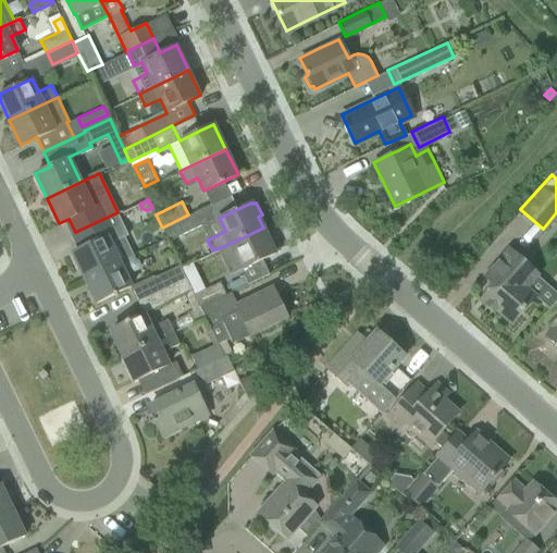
[(188,214),(162,228),(168,238),(218,216),(212,204),(188,214)]
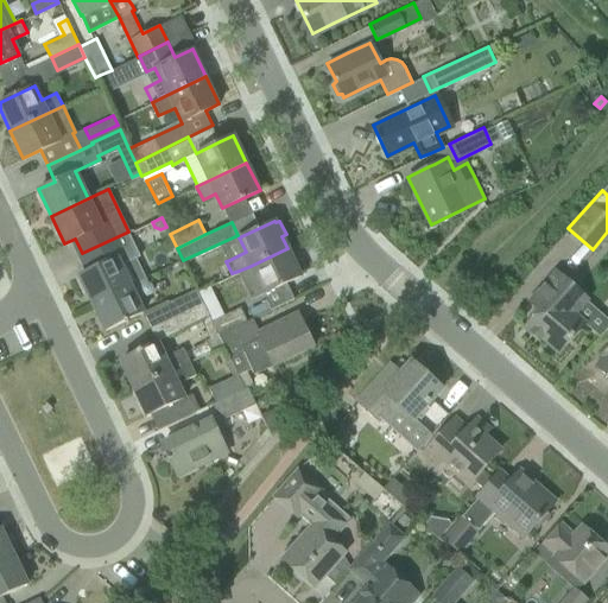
[(87,290),(93,302),(146,277),(146,275),(130,284),(120,264),(140,254),(130,230),(128,232),(81,254),(80,254),(87,271),(80,274),(81,277),(77,279),(83,291),(87,290)]
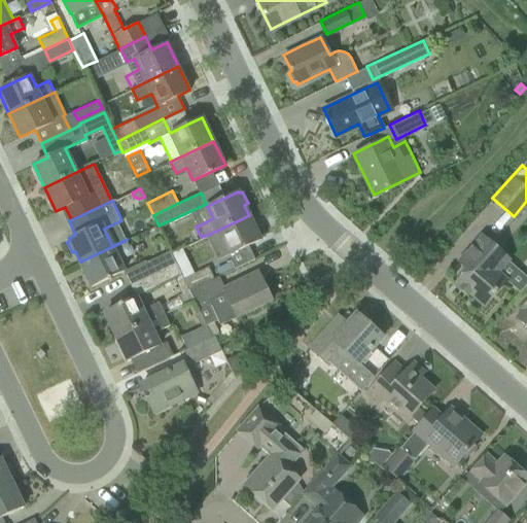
[(217,231),(235,268),(254,258),(248,244),(260,239),(249,215),(217,231)]
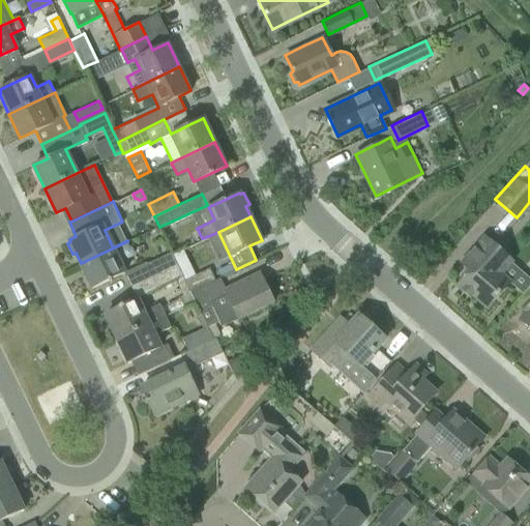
[(472,294),(487,308),(510,281),(501,272),(511,260),(483,235),(461,262),(470,270),(457,285),(470,296),(472,294)]
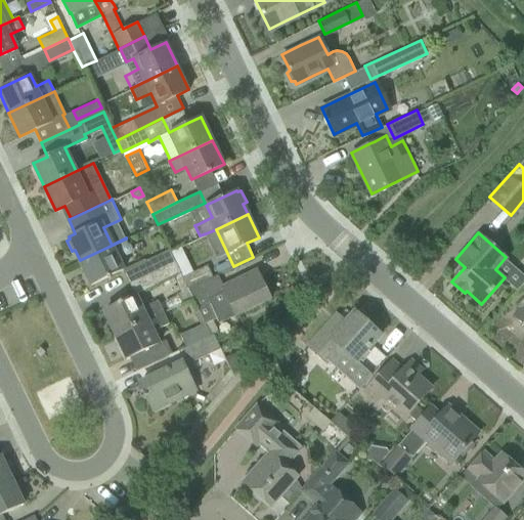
[(80,260),(91,284),(123,268),(117,256),(124,253),(128,254),(132,252),(133,247),(131,244),(128,242),(126,239),(80,260)]
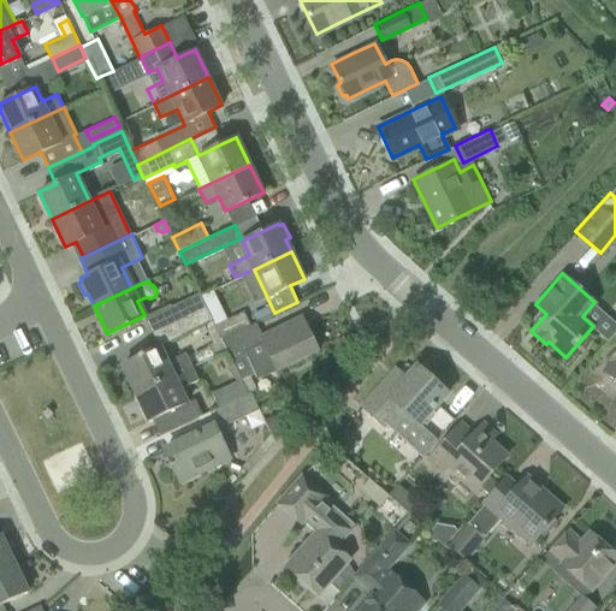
[(144,315),(153,331),(205,306),(200,295),(199,291),(172,304),(170,303),(144,315)]
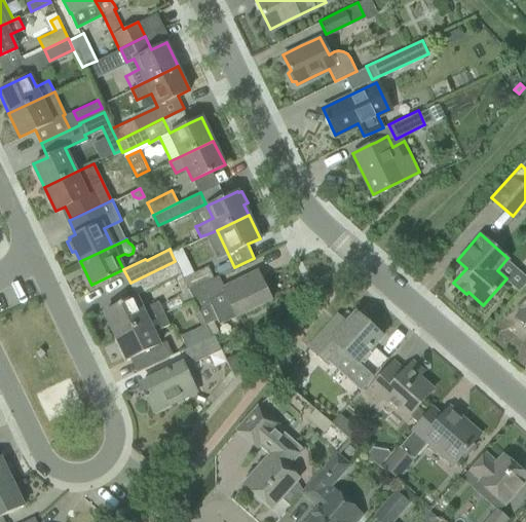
[(130,283),(136,294),(181,272),(175,261),(130,283)]
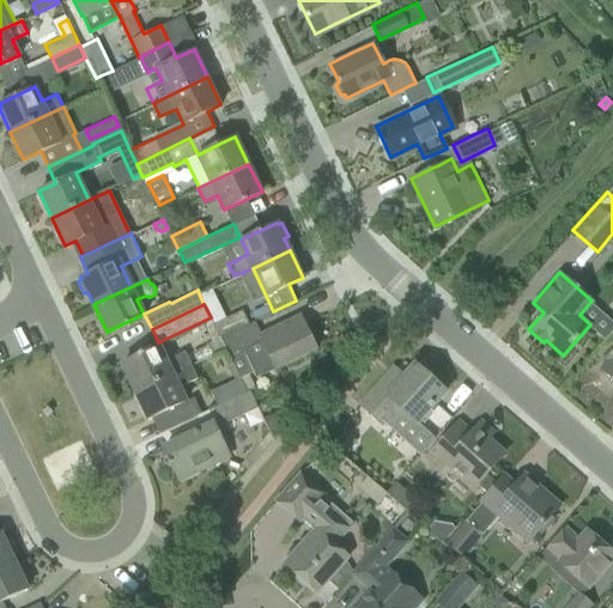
[(218,318),(212,321),(219,336),(254,320),(248,322),(241,308),(218,318)]
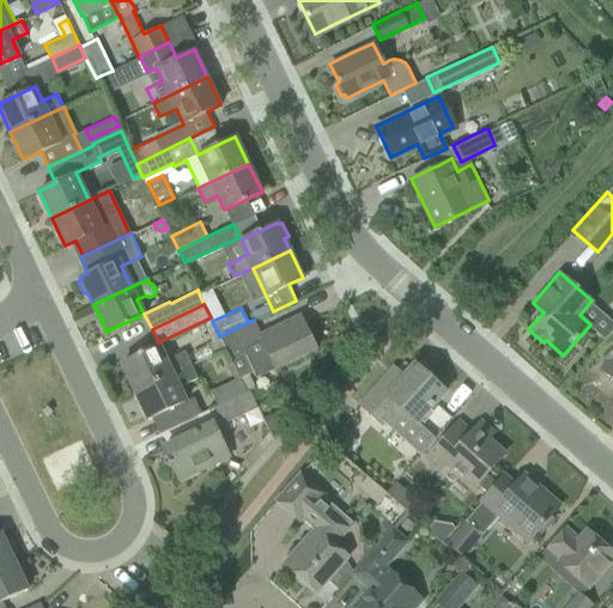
[(238,376),(244,389),(248,388),(249,388),(255,385),(249,372),(253,370),(256,377),(275,368),(316,348),(299,314),(260,333),(254,320),(219,336),(225,347),(226,346),(234,363),(232,364),(238,376)]
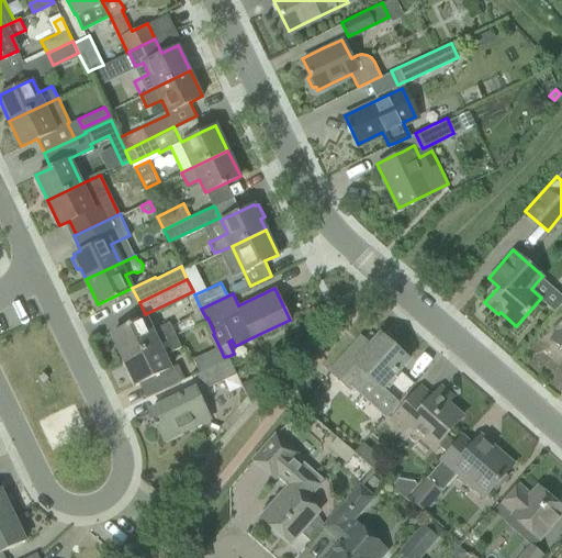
[(191,315),(177,322),(179,325),(181,331),(206,319),(201,309),(194,311),(190,313),(191,315)]
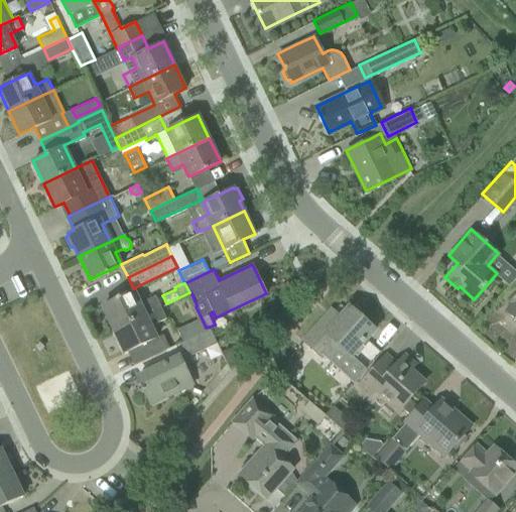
[(102,305),(113,329),(161,306),(156,294),(139,302),(134,291),(102,305)]
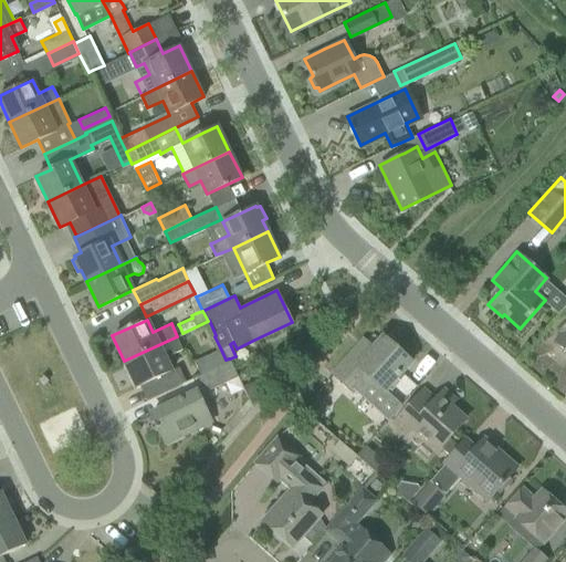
[(565,323),(559,331),(562,332),(554,340),(565,350),(565,323)]
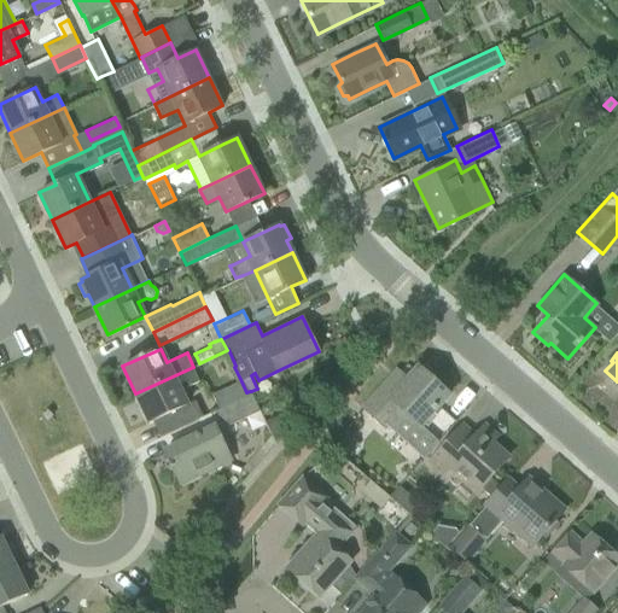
[(362,407),(386,428),(397,416),(395,414),(401,407),(420,425),(449,393),(419,366),(408,378),(397,368),(362,407)]
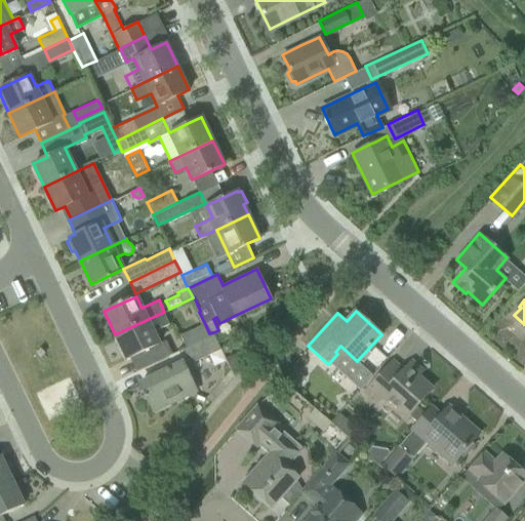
[(115,334),(126,358),(159,343),(153,330),(169,322),(164,312),(115,334)]
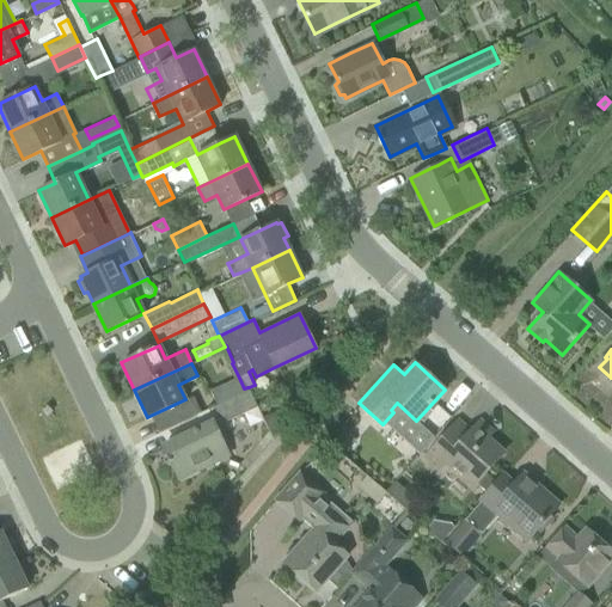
[(209,390),(215,403),(244,388),(238,375),(209,390)]
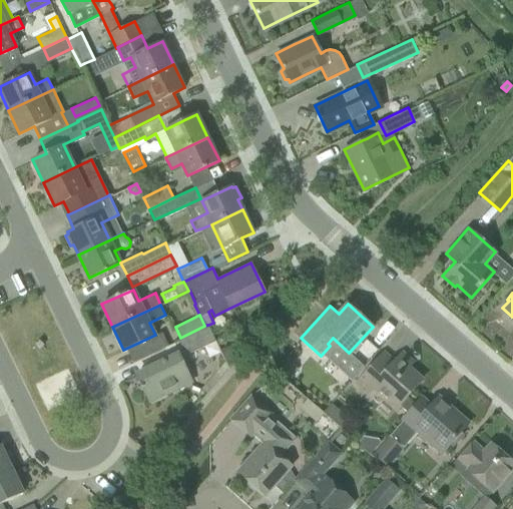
[(177,339),(185,354),(214,339),(213,336),(209,329),(208,325),(207,325),(204,326),(180,338),(177,339)]
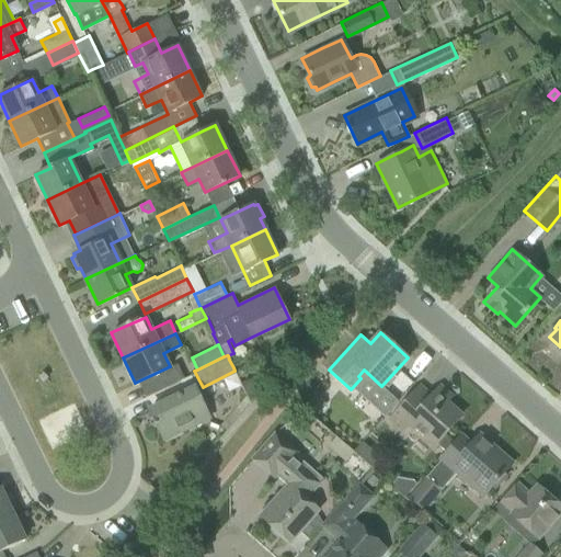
[(409,423),(434,445),(460,415),(439,396),(444,390),(439,386),(431,396),(419,386),(391,417),(404,429),(409,423)]
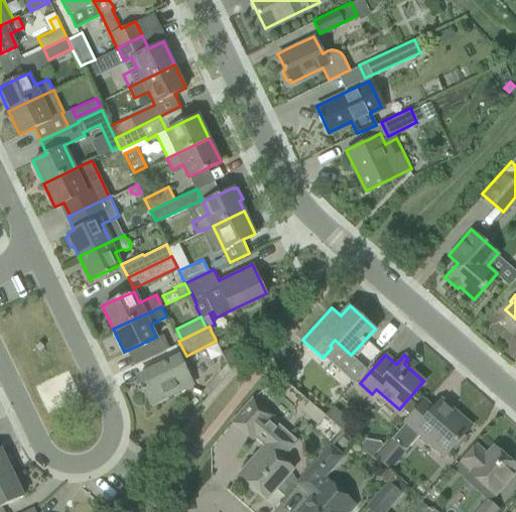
[(144,389),(150,402),(191,383),(178,356),(138,376),(142,385),(140,386),(142,389),(144,389)]
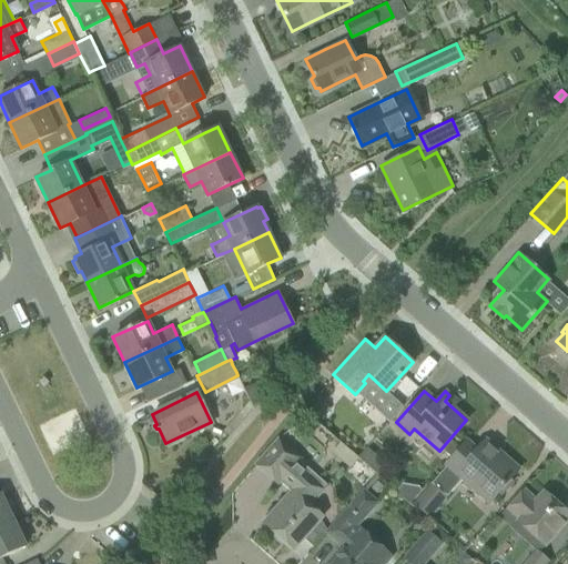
[(318,399),(307,411),(313,415),(320,421),(331,408),(318,399)]
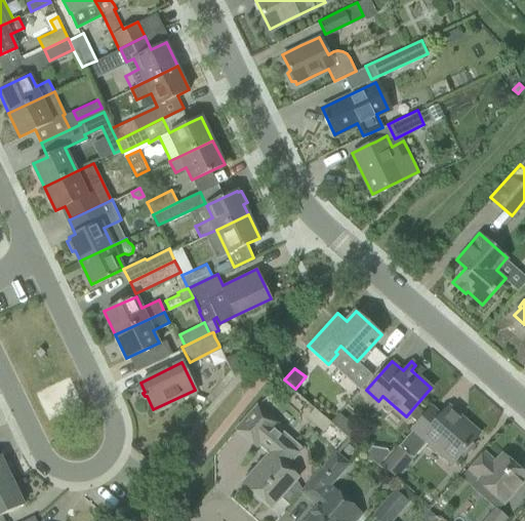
[(249,415),(238,428),(252,440),(257,445),(258,443),(269,453),(244,481),(271,506),(281,494),(290,504),(301,490),(304,488),(297,476),(285,466),(297,451),(283,438),(287,434),(276,424),(277,423),(272,417),(257,405),(249,414),(249,415)]
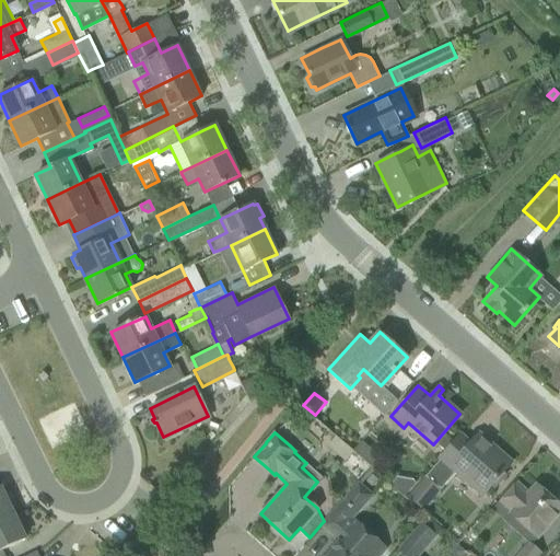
[(440,456),(482,494),(511,462),(478,432),(470,442),(461,433),(440,456)]
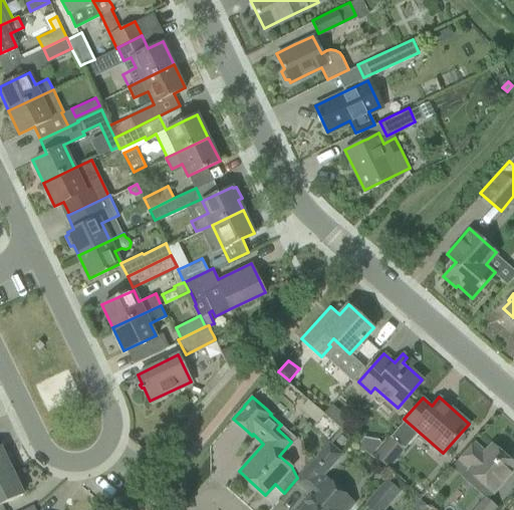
[(342,427),(350,418),(332,403),(324,412),(342,427)]
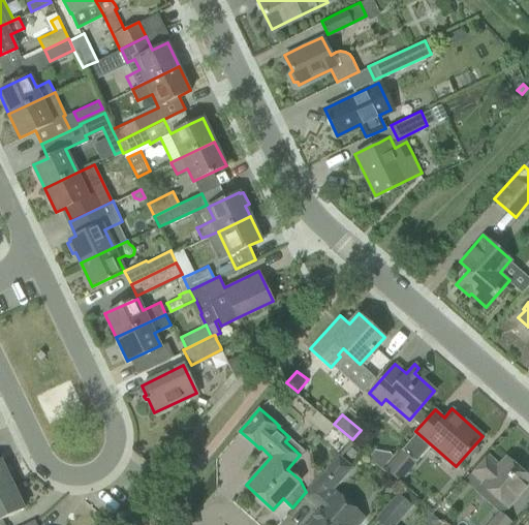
[(383,468),(399,482),(417,461),(402,446),(383,468)]
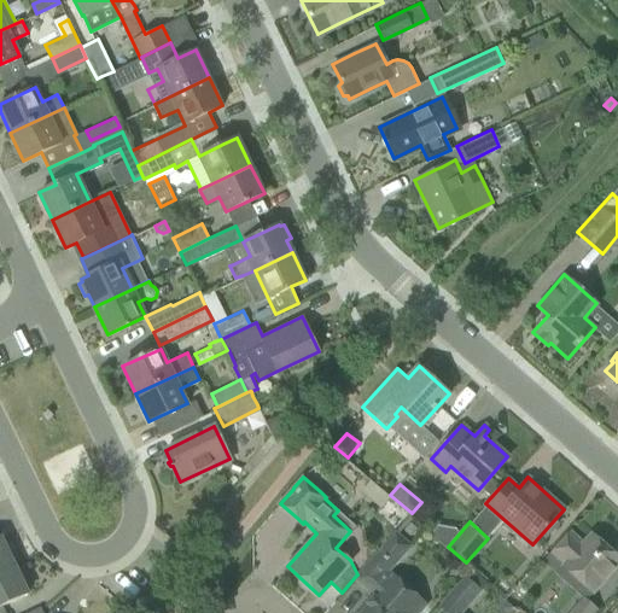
[(406,612),(420,597),(394,576),(386,570),(412,542),(397,530),(357,574),(355,577),(375,595),(359,612),(406,612)]
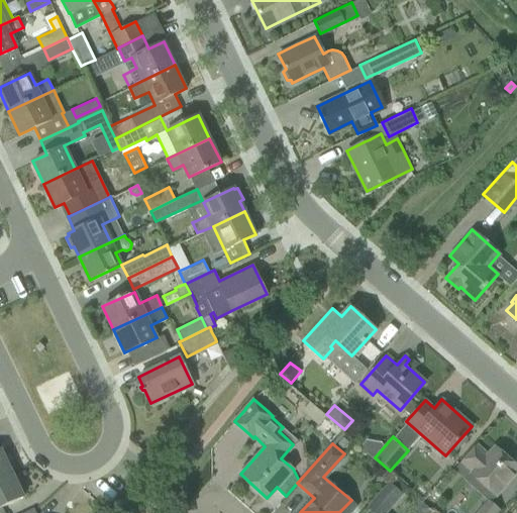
[(471,473),(496,495),(516,471),(516,466),(495,445),(488,453),(477,444),(467,455),(478,466),(471,473)]
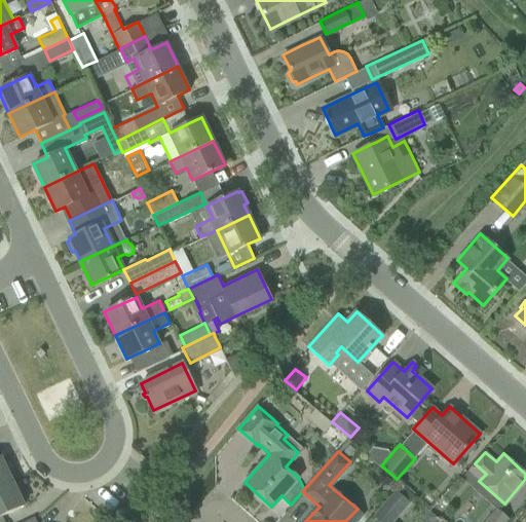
[(0,486),(12,481),(1,457),(0,457),(0,486)]
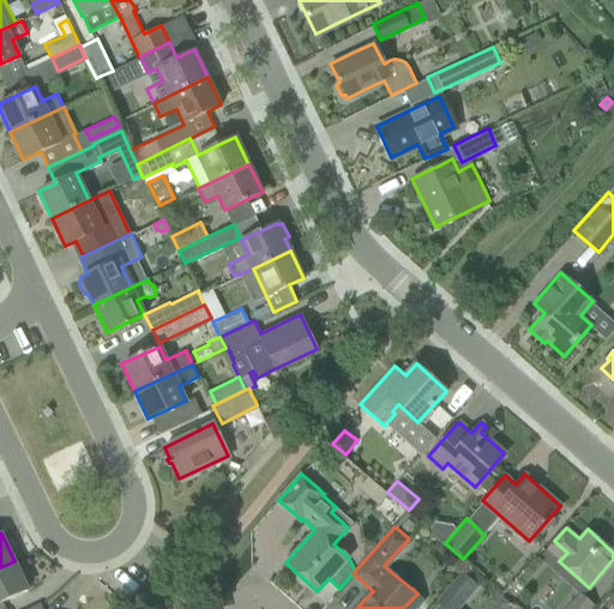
[(0,567),(0,601),(28,588),(14,561),(0,567)]
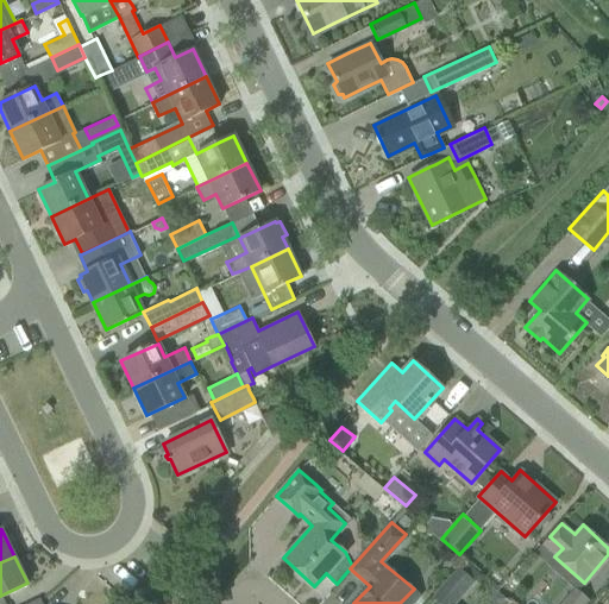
[(452,603),(451,603),(472,580),(458,567),(433,596),(438,599),(434,603),(452,603)]
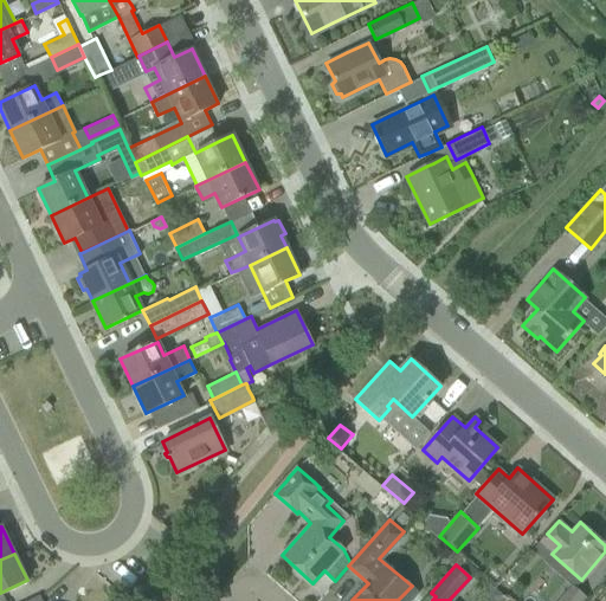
[(556,600),(581,600),(586,598),(572,585),(556,600)]
